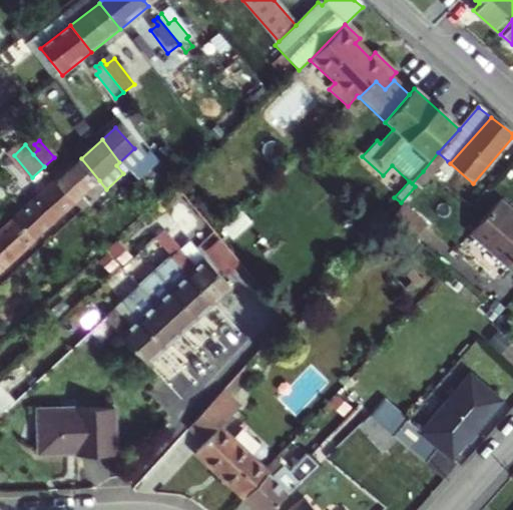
[(423,171),(432,179),(448,161),(438,152),(423,171)]
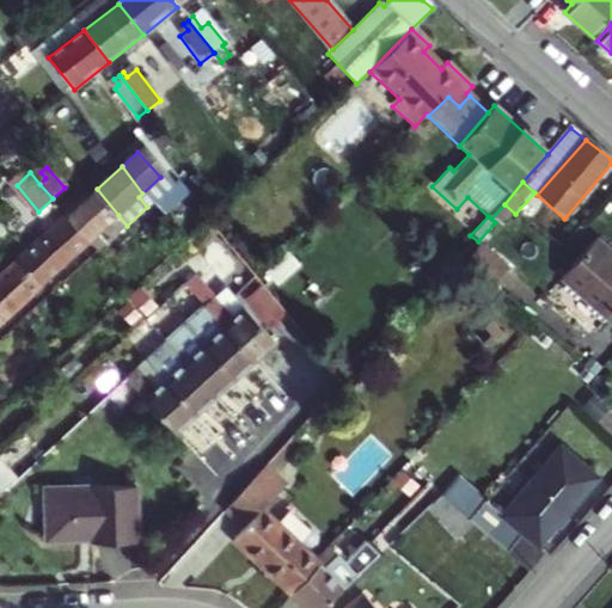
[(109,223),(118,215),(97,189),(68,215),(91,240),(99,251),(117,234),(109,223)]
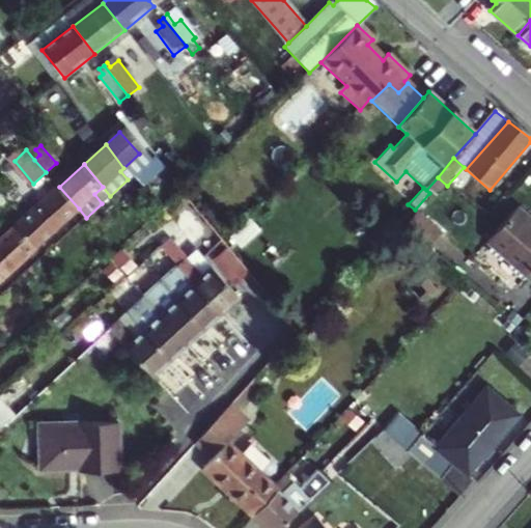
[(426,190),(429,193),(436,198),(447,186),(438,177),(426,190)]
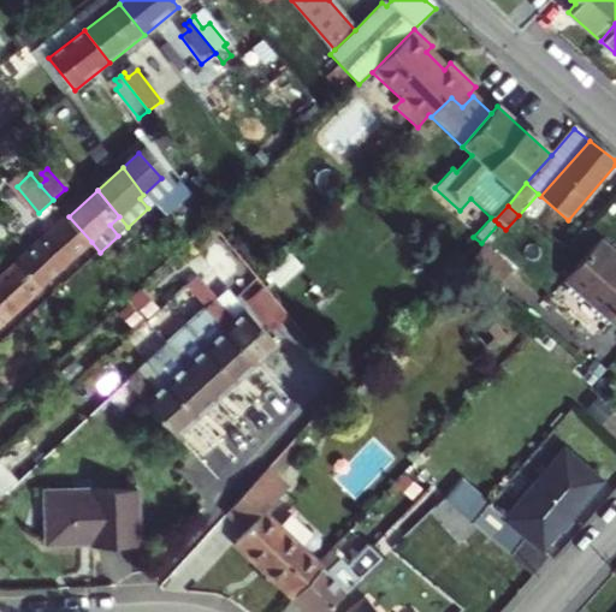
[(42,289),(92,242),(69,217),(19,262),(42,289)]
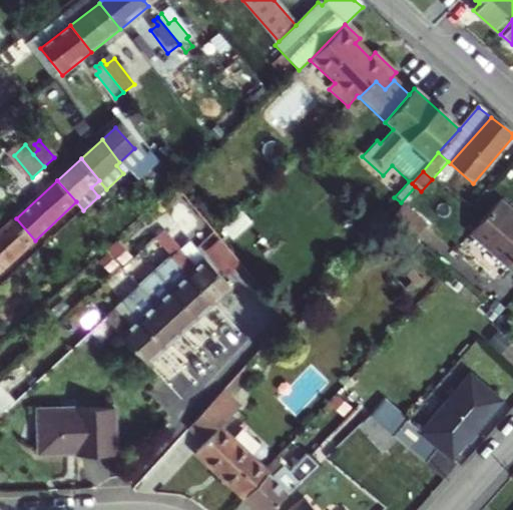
[(512,214),(500,203),(471,235),(512,273),(512,214)]
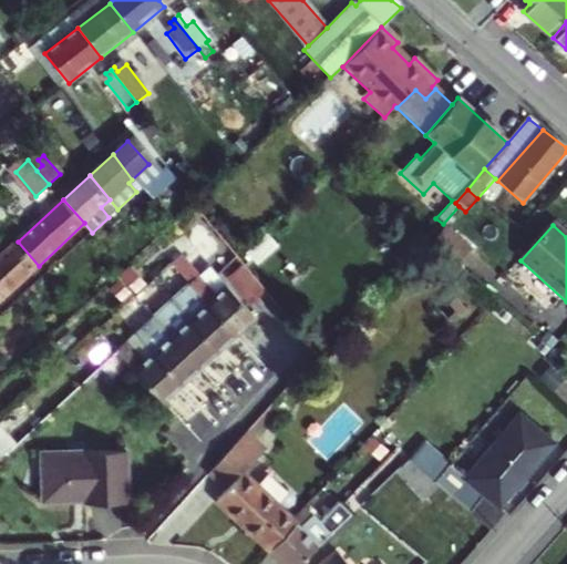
[(446,228),(431,245),(457,268),(473,253),(446,228)]
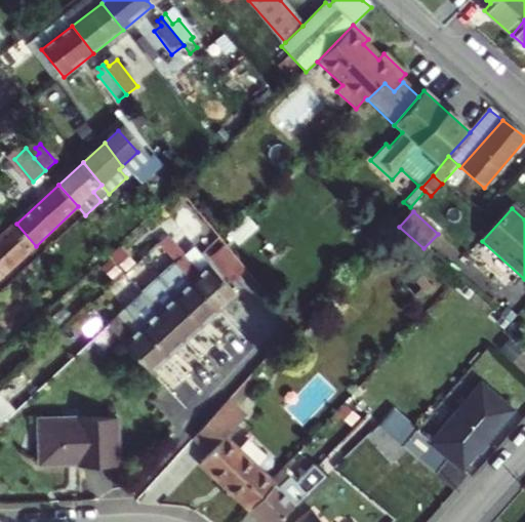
[(0,278),(36,246),(16,224),(0,238),(0,278)]
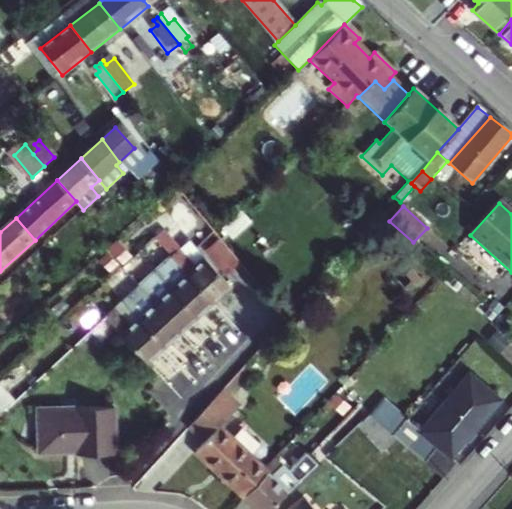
[(222,238),(209,250),(229,272),(242,260),(222,238)]
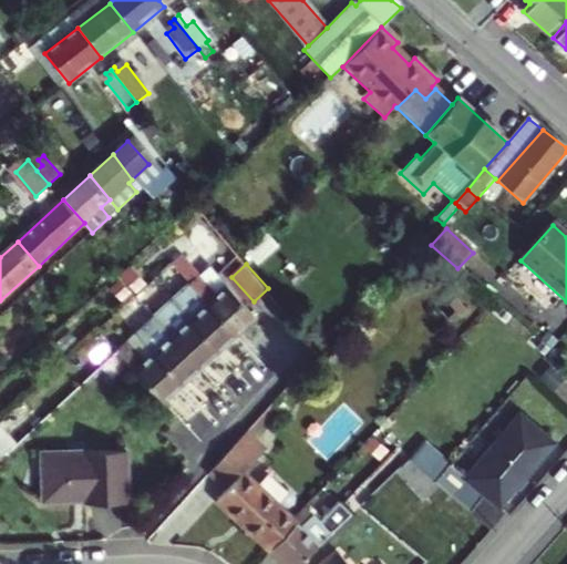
[(236,336),(255,319),(218,277),(208,267),(189,285),(192,287),(236,336)]
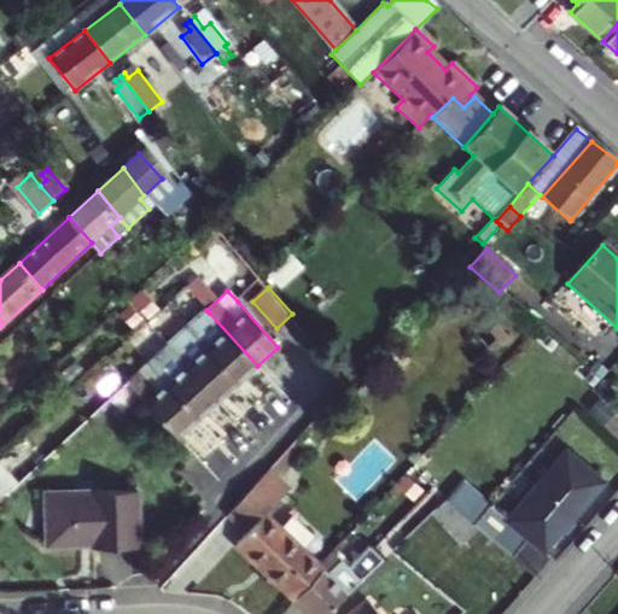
[(149,292),(124,314),(139,331),(163,308),(149,292)]
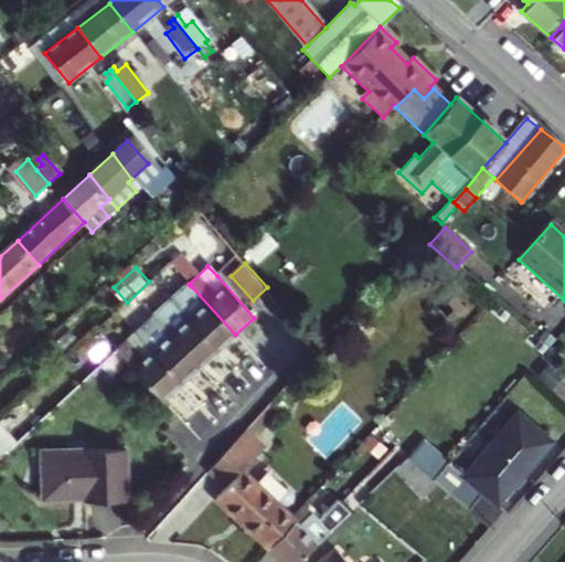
[(191,286),(173,301),(217,351),(235,335),(191,286)]
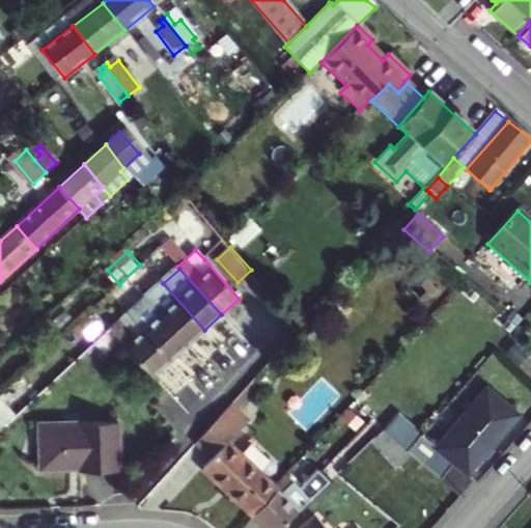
[(163,283),(146,299),(188,344),(204,330),(163,283)]
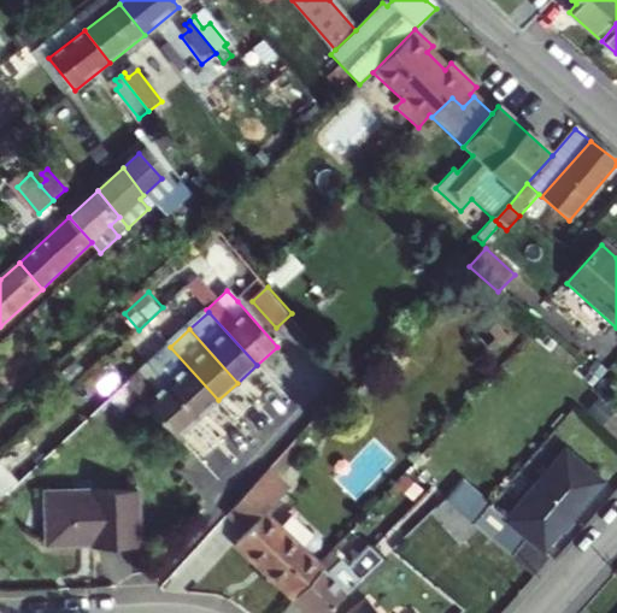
[(218,400),(170,347),(151,364),(200,417),(218,400)]
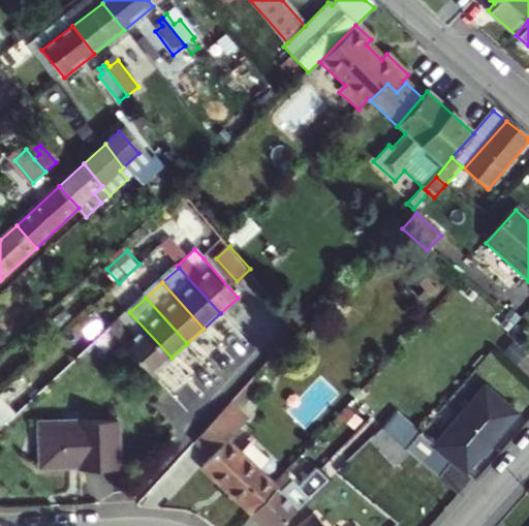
[(129,312),(111,330),(153,375),(172,358),(129,312)]
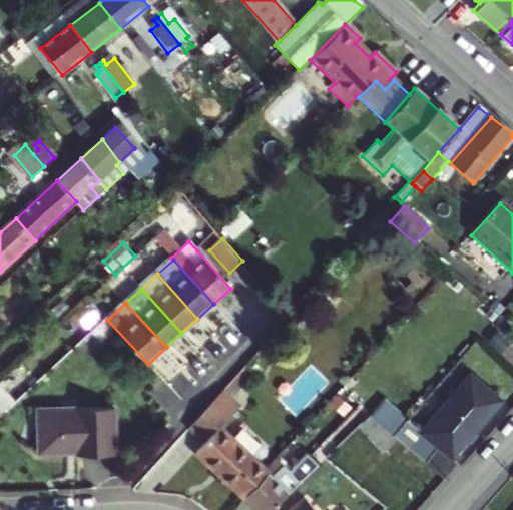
[(397,440),(419,459),(434,442),(448,455),(473,427),(478,432),(504,404),(473,376),(423,432),(409,419),(393,437),(397,440)]
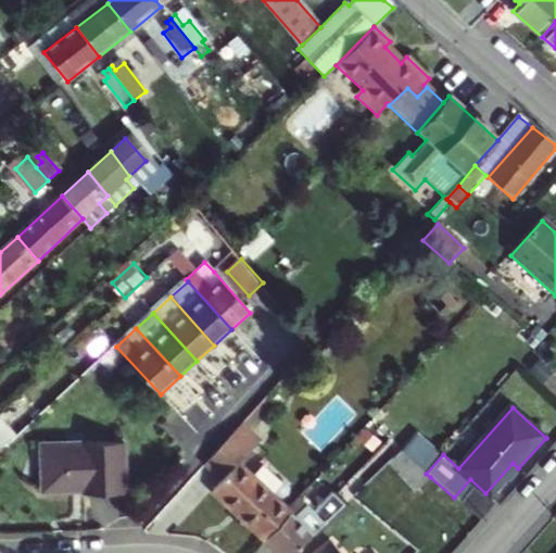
[(214,490),(267,540),(293,513),(287,507),(237,464),(258,440),(241,424),(206,463),(224,479),(214,490)]
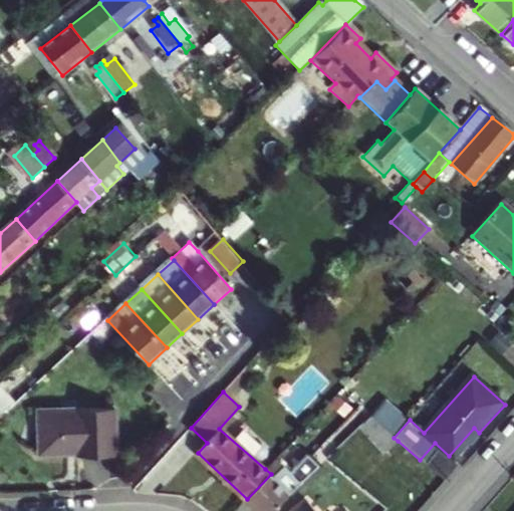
[(79,457),(115,456),(112,408),(38,412),(40,454),(79,452),(79,457)]
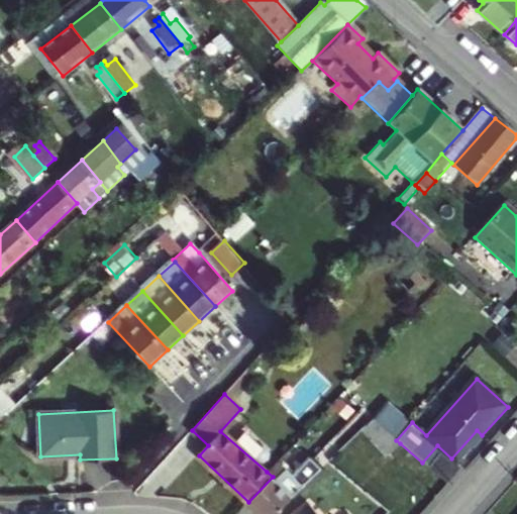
[(371,418),(359,429),(387,456),(400,443),(396,440),(371,418)]
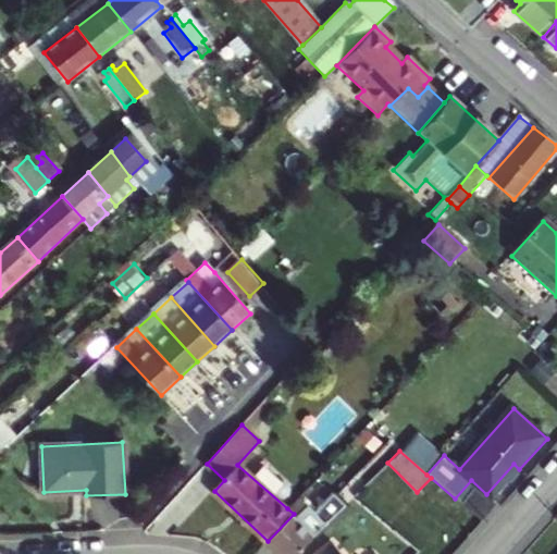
[(492,500),(519,469),(514,464),(486,494),(492,500)]
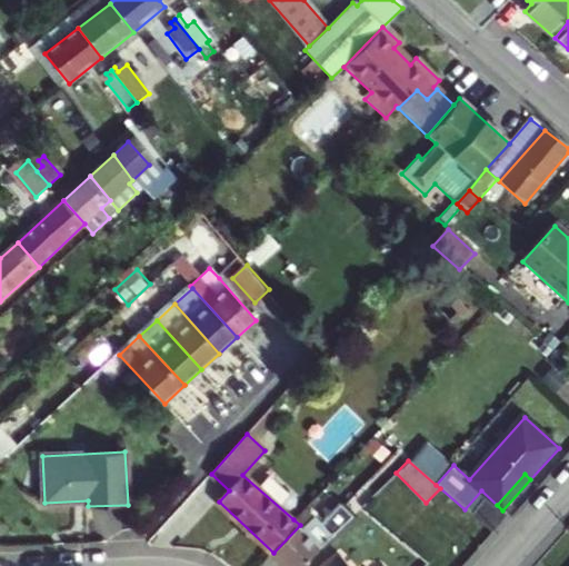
[(300,525),(273,553),(288,565),(299,565),(345,523),(327,507),(317,518),(311,514),(313,510),(308,505),(293,519),(300,525)]
